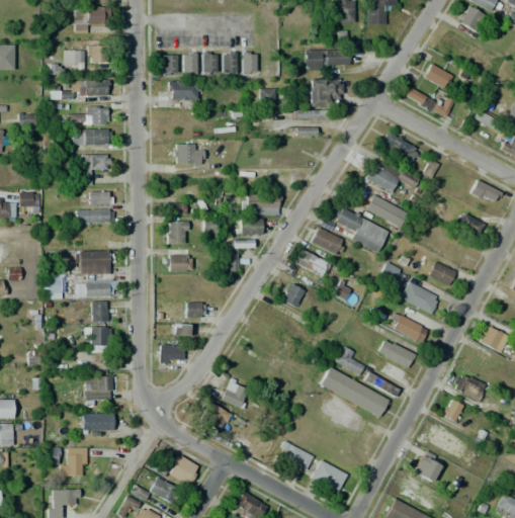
[(337,0),(354,0),(354,22),(337,22),(337,0)]
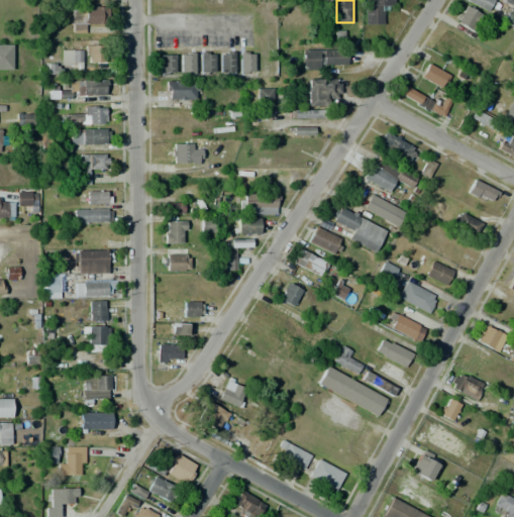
[(386,24),(366,25),(366,0),(395,0),(396,5),(386,5),(386,24)]
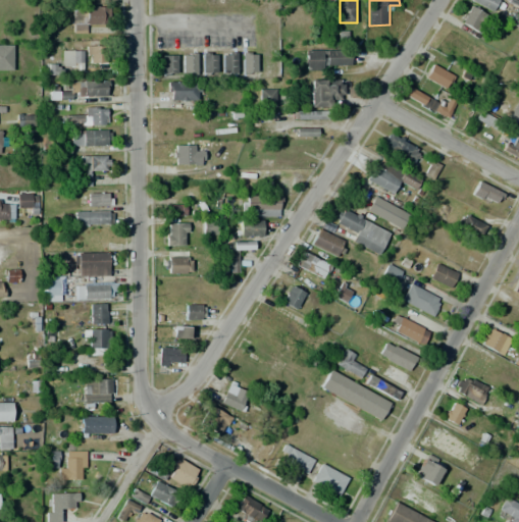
[(472,0),(501,0),(496,12),(472,0)]
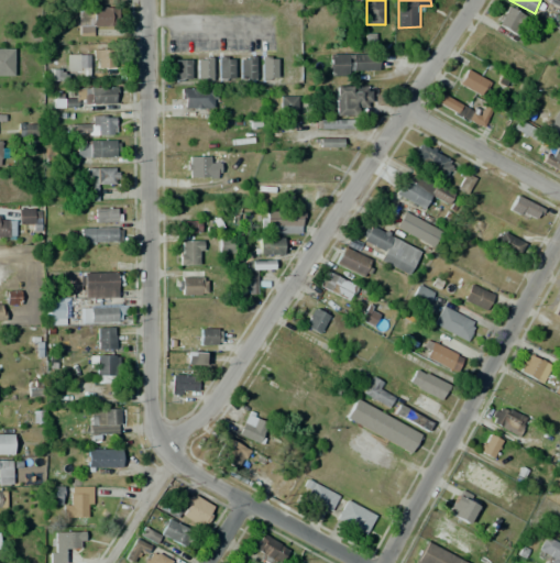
[(498,24),(509,6),(531,19),(520,37),(498,24)]
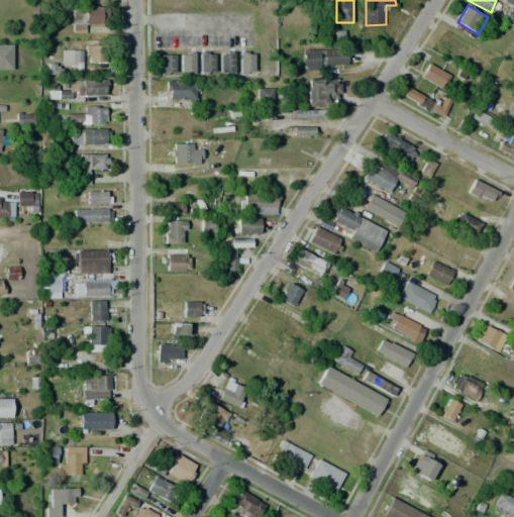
[(74,6),(109,7),(109,24),(89,24),(88,33),(74,33),(74,6)]
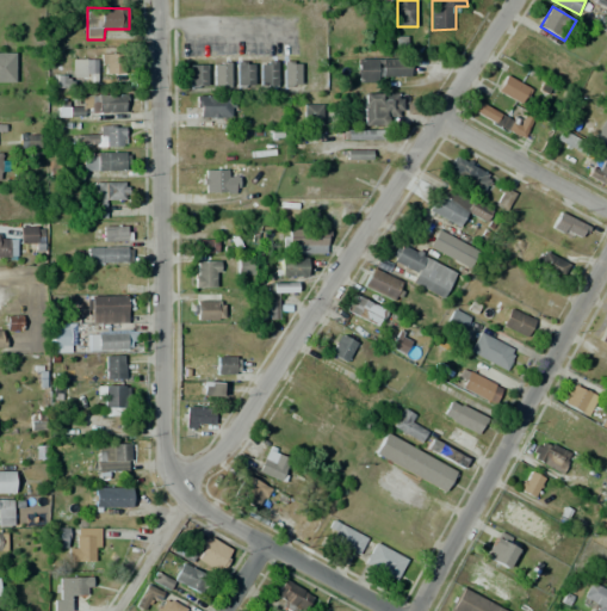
[(17,54),(0,53),(0,82),(17,82),(17,54)]
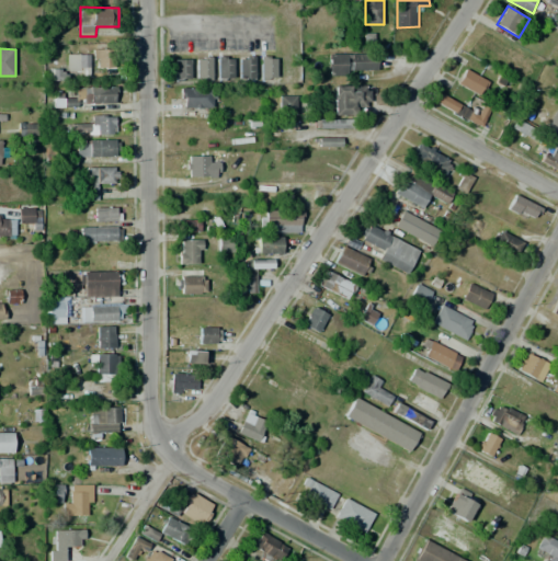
[(94,69),(94,49),(113,48),(114,68),(94,69)]
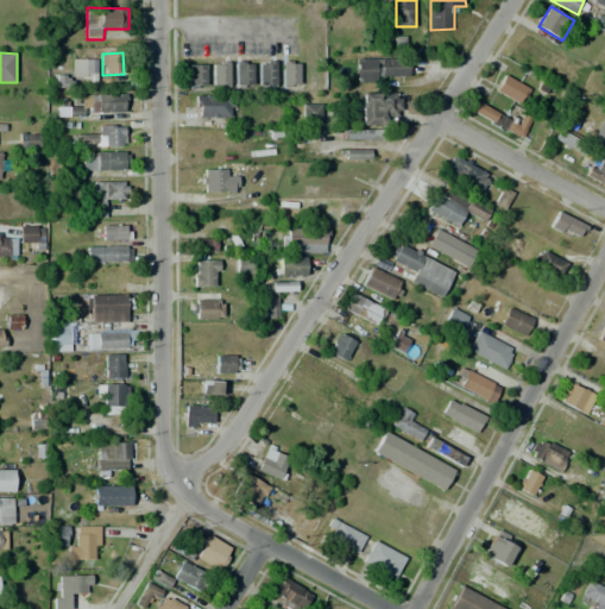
[(99,77),(82,77),(82,58),(99,58),(99,77)]
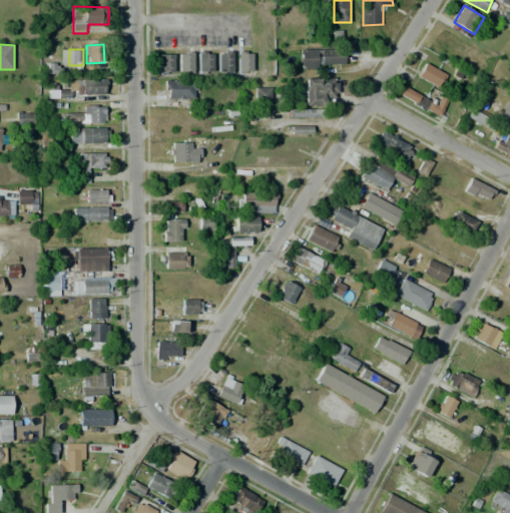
[(348,49),(348,68),(302,67),(302,49),(348,49)]
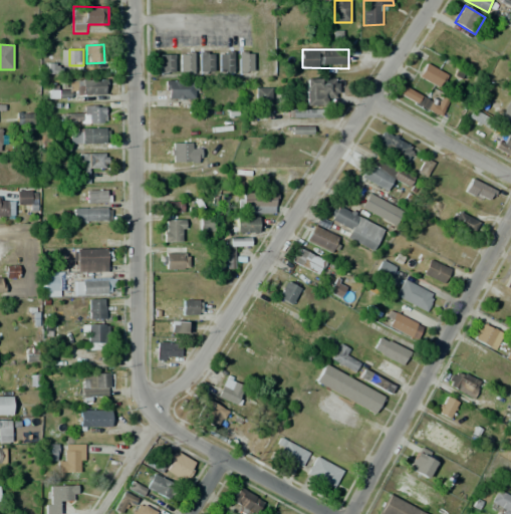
[(235,72),(220,73),(220,52),(234,51),(235,72)]
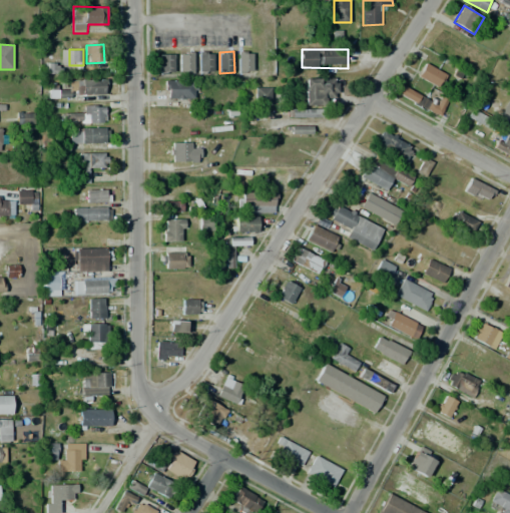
[(239,51),(253,52),(253,71),(238,71),(239,51)]
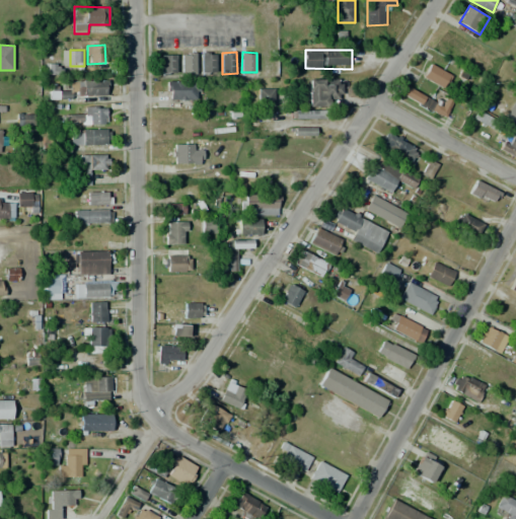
[(197,53),(197,72),(182,73),(181,53),(197,53)]
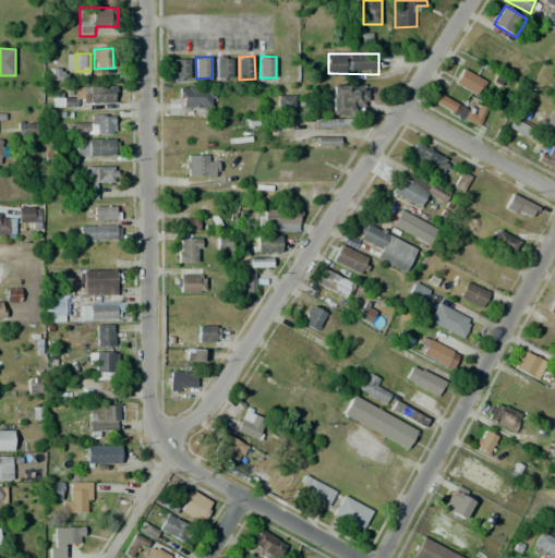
[(233,77),(218,79),(217,57),(232,57),(233,77)]
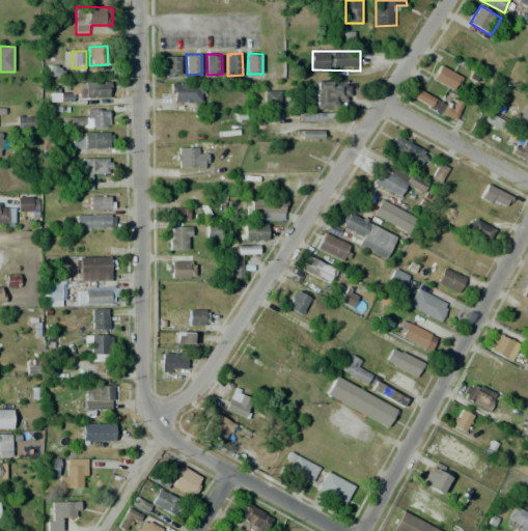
[(182,77),(165,77),(165,56),(182,55),(182,77)]
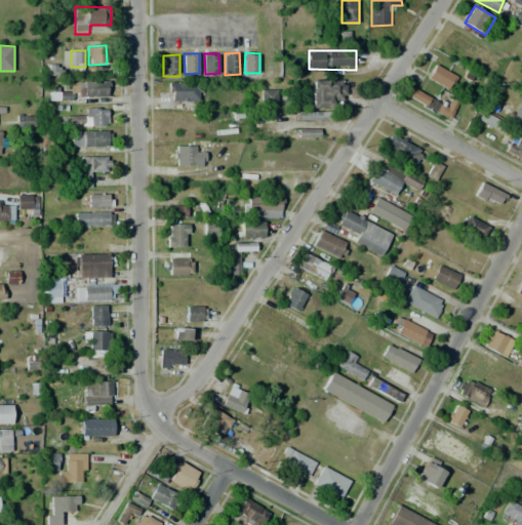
[(429,78),(437,64),(457,77),(449,90),(429,78)]
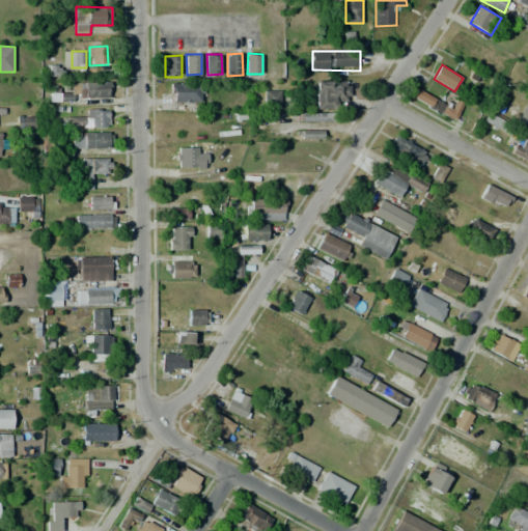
[(51,105),(52,92),(72,92),(72,81),(112,81),(112,105),(51,105)]
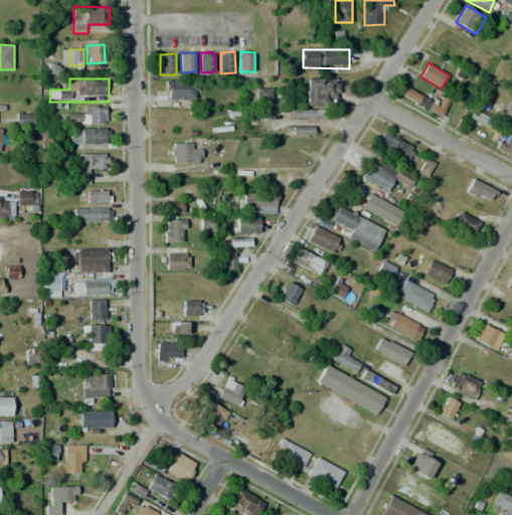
[(307,78),(340,78),(340,99),(332,99),(332,105),(307,106),(307,78)]
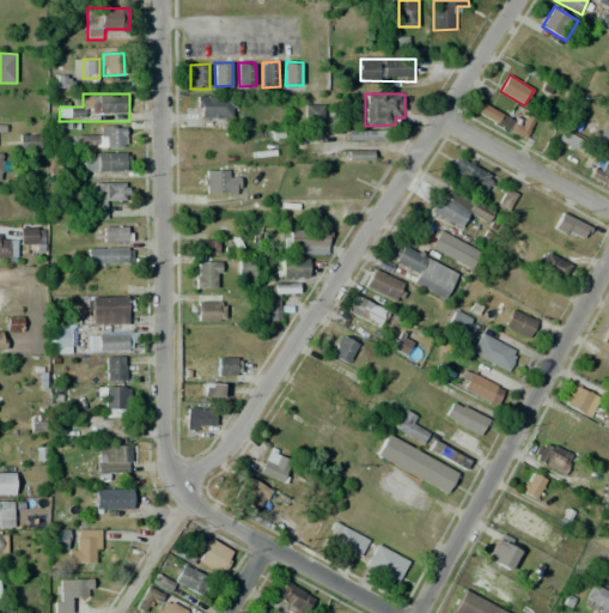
[(237,96),(238,117),(199,119),(199,97),(237,96)]
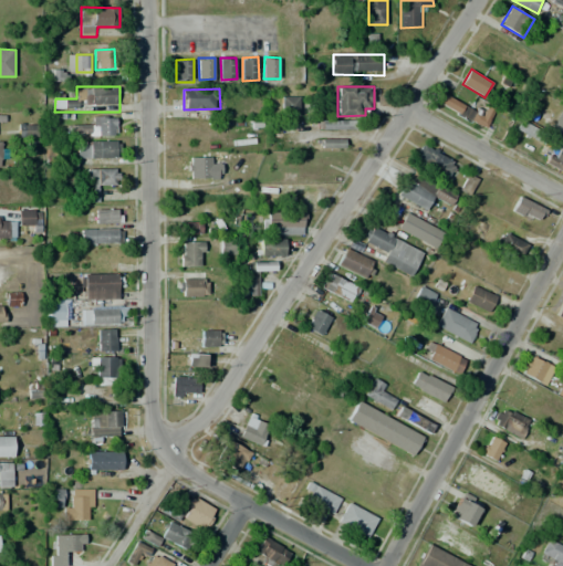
[(476,112),(478,108),(485,113),(490,104),(498,108),(487,128),(440,101),(445,93),(476,112)]
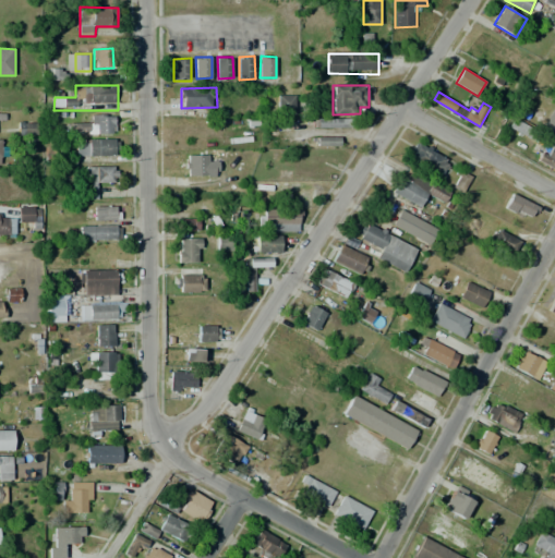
[(278,95),(297,95),(297,114),(278,114),(278,95)]
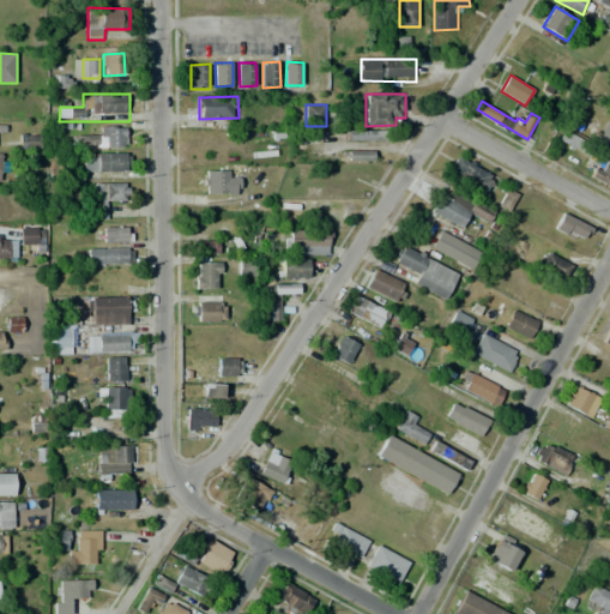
[(127,126),(128,148),(102,148),(102,126),(127,126)]
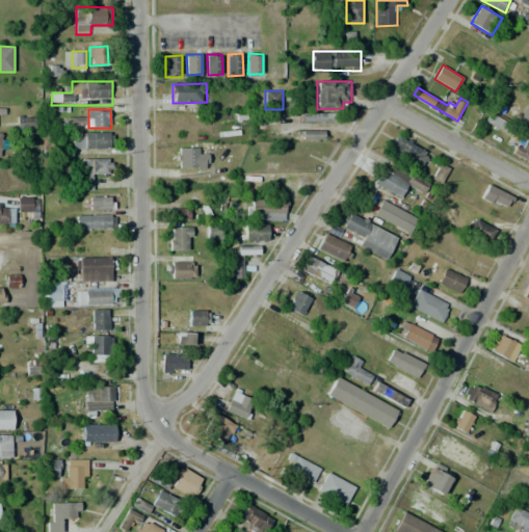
[(486,121),(493,112),(517,128),(510,136),(486,121)]
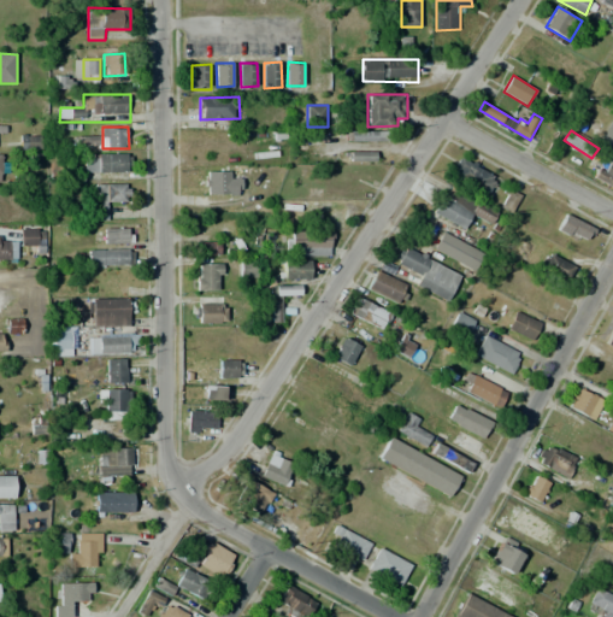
[(352,133),(390,131),(390,141),(352,141),(352,133)]
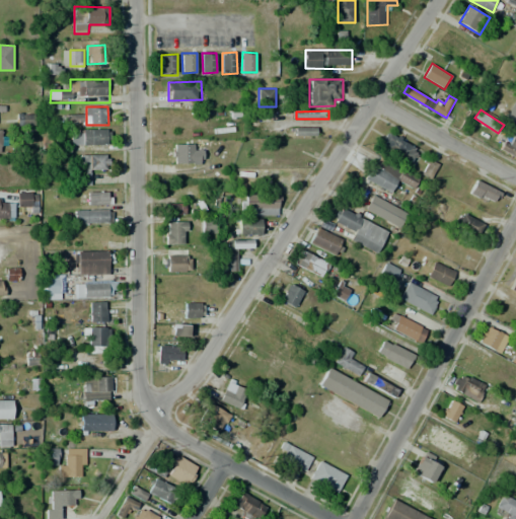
[(18,113),(37,114),(35,126),(17,126),(18,113)]
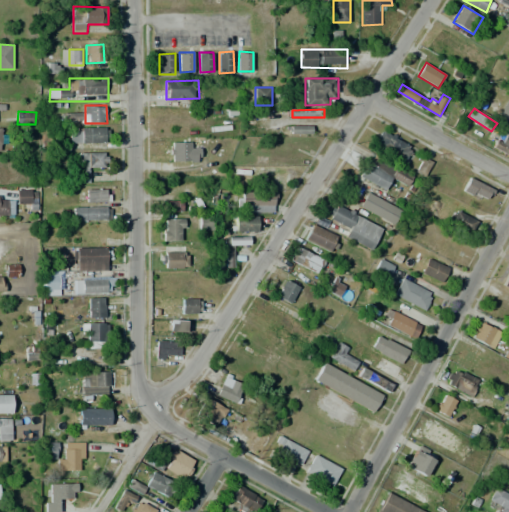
[(313,126),(292,125),(292,134),(313,135),(313,126)]
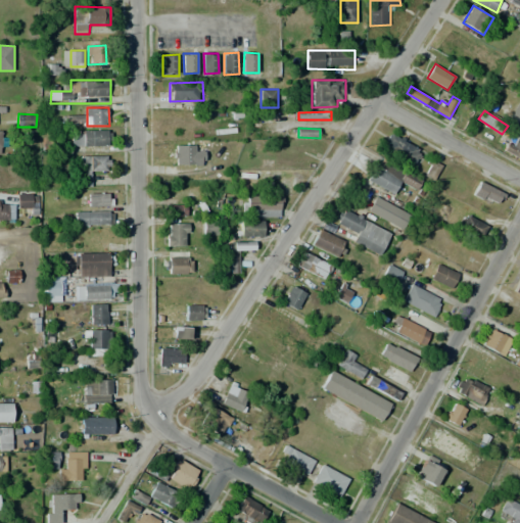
[(0,130),(8,130),(8,153),(0,153),(0,130)]
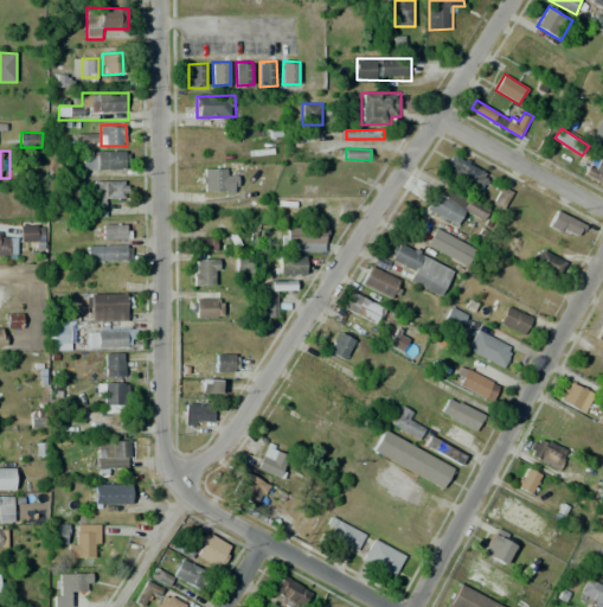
[(129,151),(130,168),(85,171),(85,152),(129,151)]
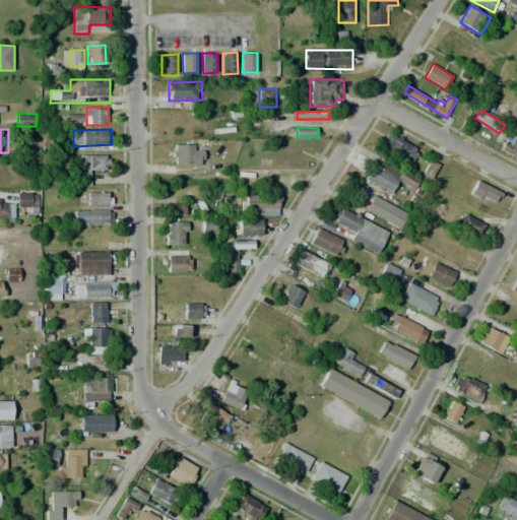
[(381,147),(389,133),(421,150),(412,166),(381,147)]
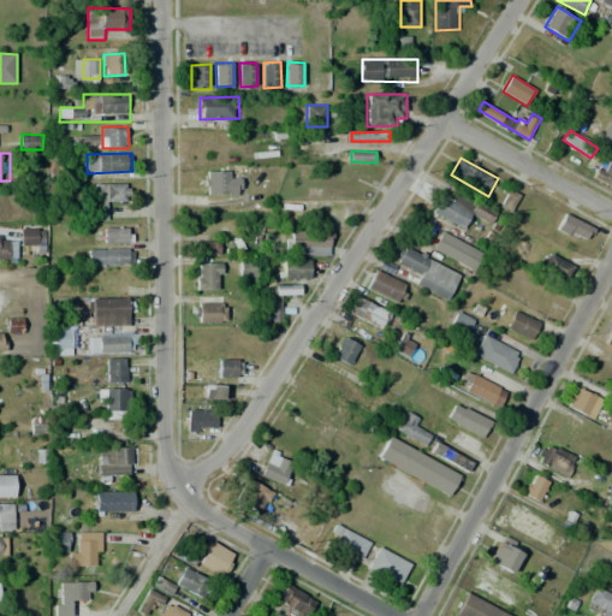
[(611,159),(611,185),(593,177),(598,167),(605,171),(611,159)]
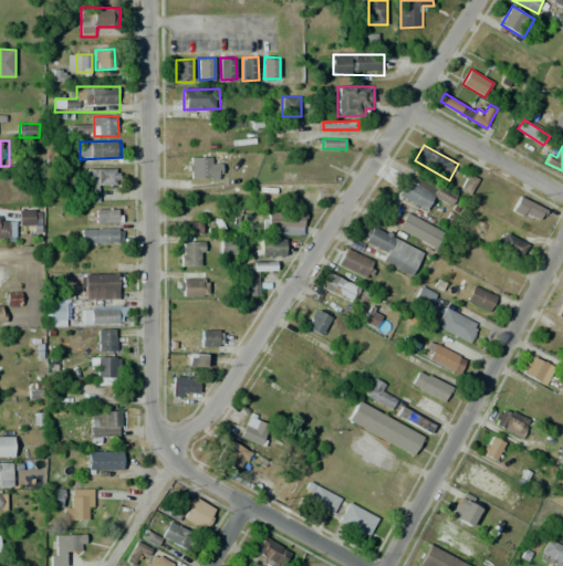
[(191,180),(191,157),(214,157),(214,163),(223,163),(223,180),(191,180)]
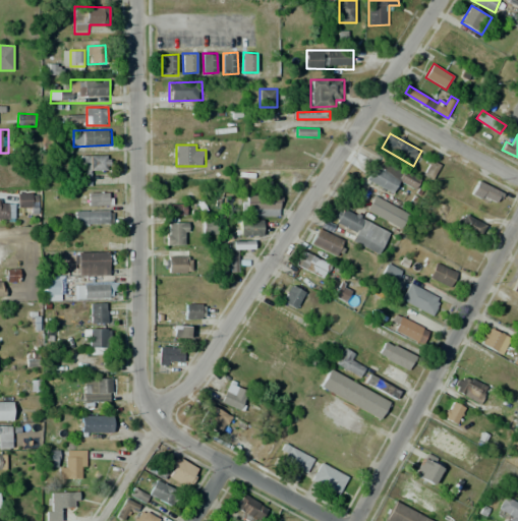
[(82,155),(109,155),(110,170),(93,171),(93,186),(80,186),(79,173),(82,173),(82,155)]
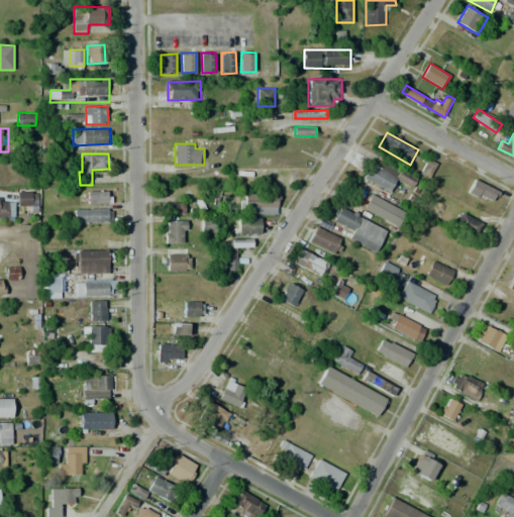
[(417,179),(412,189),(396,179),(389,192),(365,178),(378,156),(417,179)]
